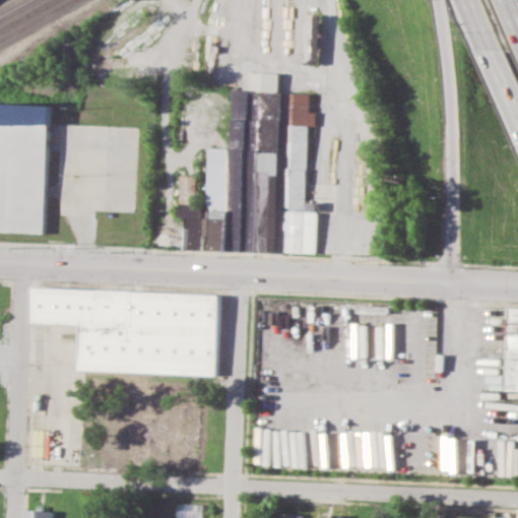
[(305,14),(318,15),(317,64),(304,64),(305,14)]
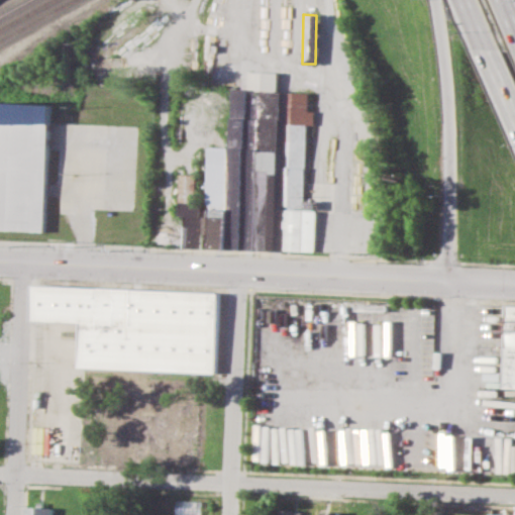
[(247,72),(278,74),(271,249),(212,247),(212,233),(198,232),(198,247),(186,247),(187,215),(181,215),(182,175),(198,176),(197,204),(205,204),(205,212),(211,212),(211,206),(209,197),(211,147),(232,148),(234,88),(247,89),(247,72)]
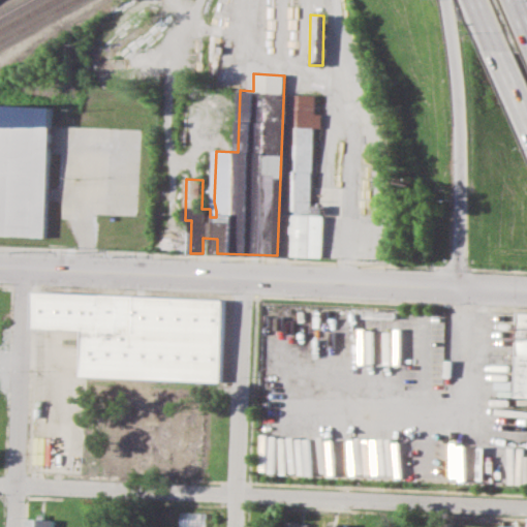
[(293,94),(312,95),(312,114),(317,114),(317,128),(311,128),(309,215),(322,215),(321,258),(289,257),(293,94)]
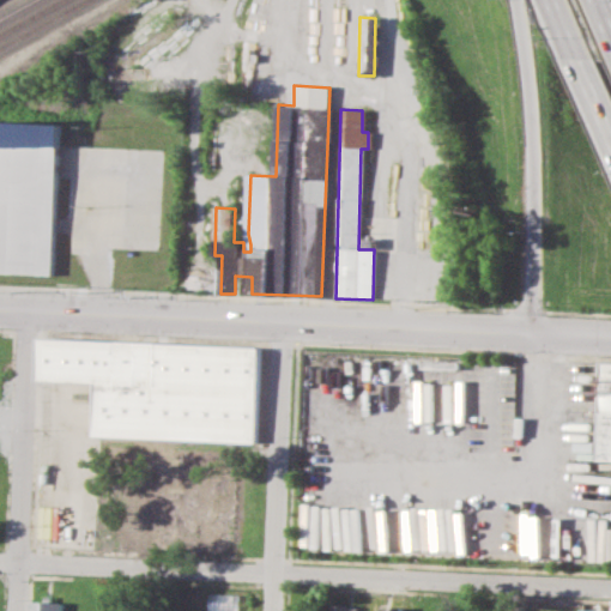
[(61,126),(0,122),(0,273),(54,276),(61,126)]
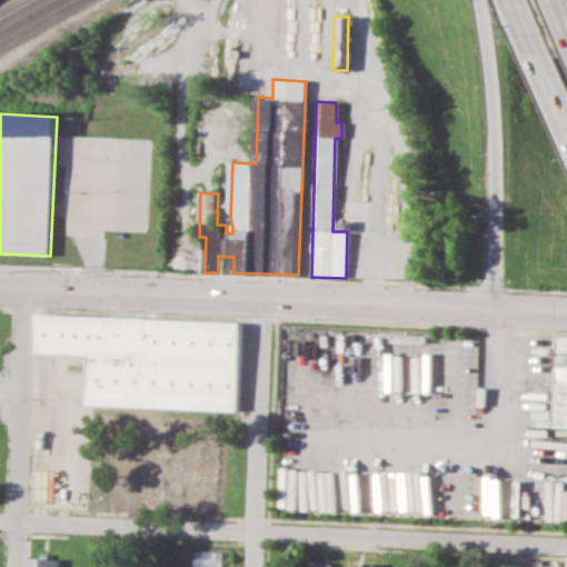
[(33,316),(238,325),(235,413),(85,408),(87,357),(32,355),(33,316)]
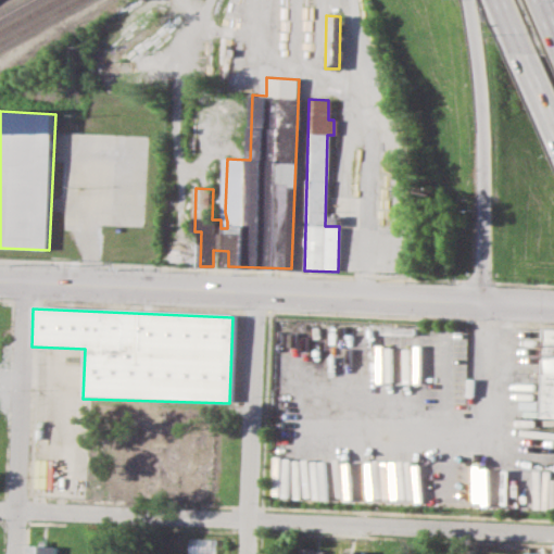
[(542,331),(553,331),(553,419),(538,419),(542,331)]
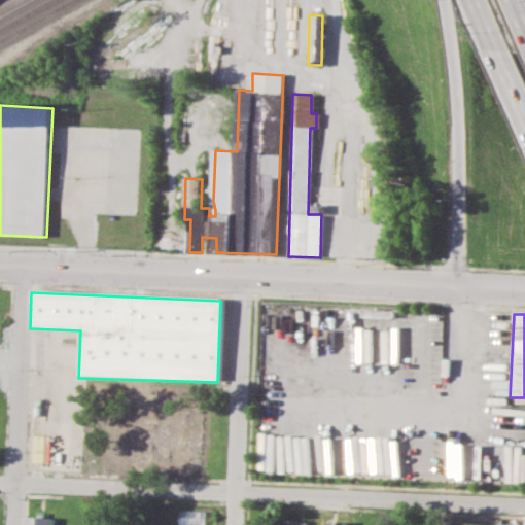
[(178,511),(204,512),(203,524),(177,524),(178,511)]
